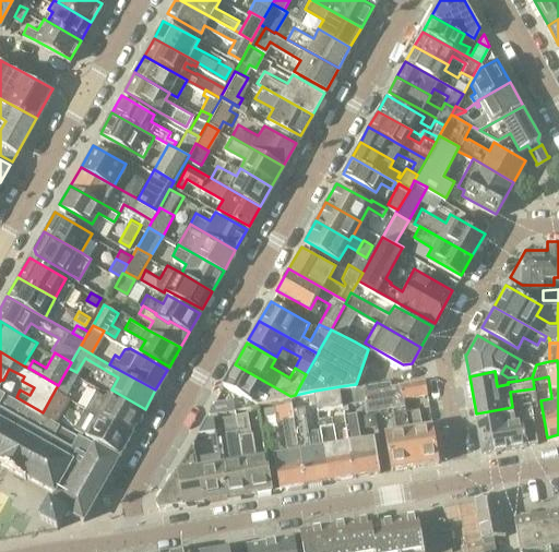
[(235,364),(224,383),(252,399),(258,390),(269,395),(270,399),(290,396),(235,364)]
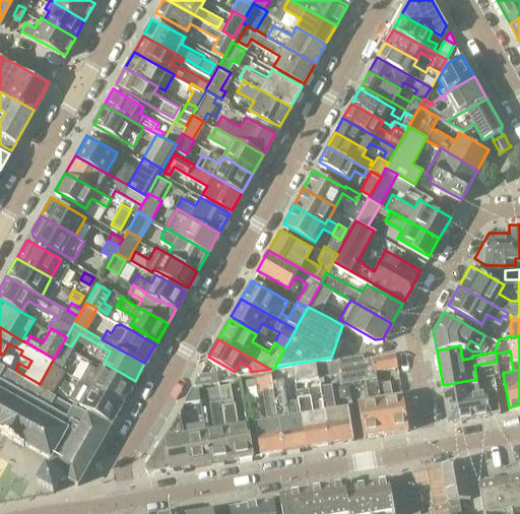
[(71,346),(63,342),(54,359),(52,362),(64,369),(72,373),(123,401),(133,383),(106,368),(101,376),(85,368),(83,372),(64,361),(71,346)]
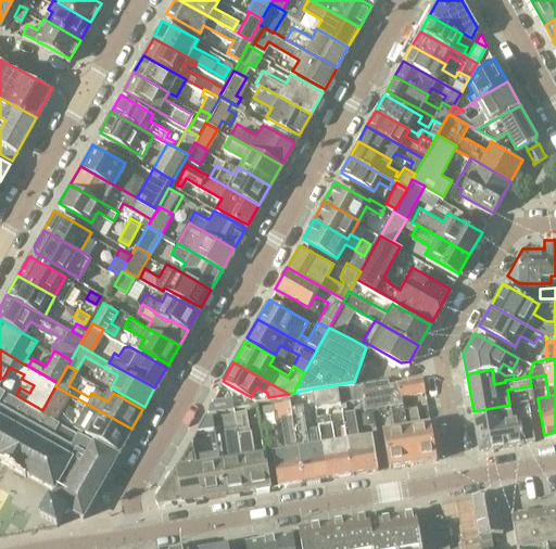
[(422,374),(399,379),(402,392),(425,388),(422,374)]
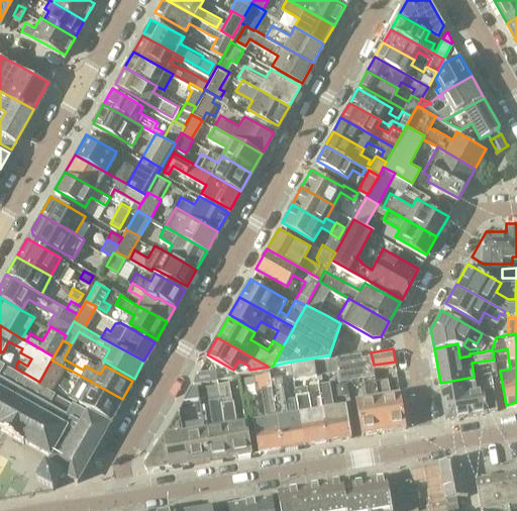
[(335,354),(338,369),(339,379),(362,376),(365,395),(355,397),(362,431),(384,428),(376,379),(374,365),(371,352),(362,353),(360,349),(335,354)]
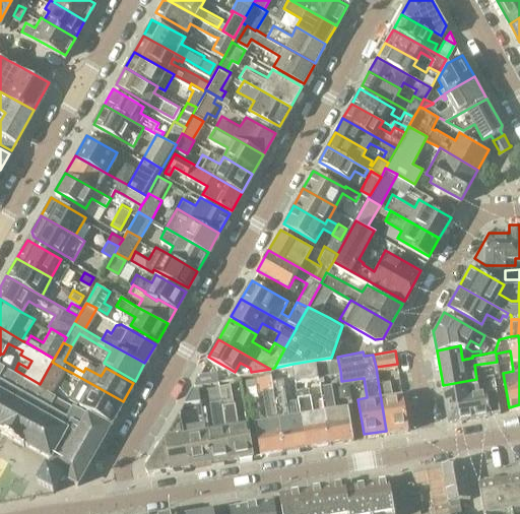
[(324,374),(340,371),(337,357),(331,358),(317,360),(320,376),(320,379),(325,378),(324,374)]
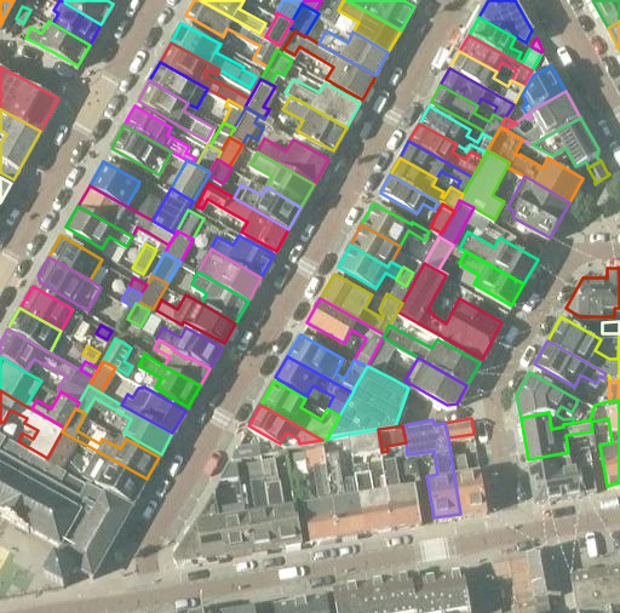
[(349,434),(352,453),(382,448),(378,429),(349,434)]
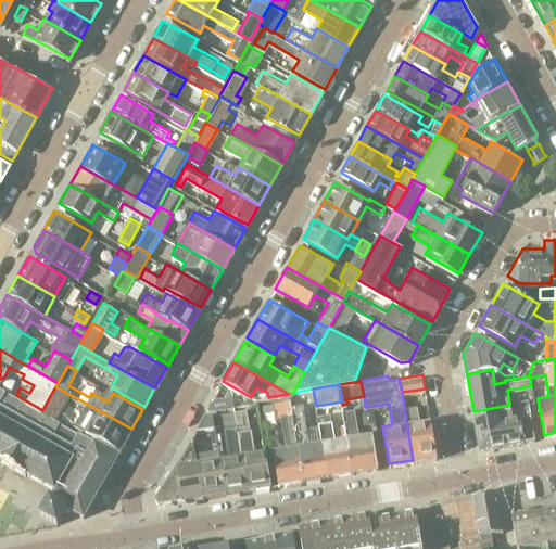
[(63,422),(42,410),(0,385),(0,457),(26,472),(26,471),(54,486),(50,494),(49,493),(47,497),(47,496),(40,507),(41,508),(39,511),(58,521),(64,509),(71,507),(83,514),(117,452),(63,422)]
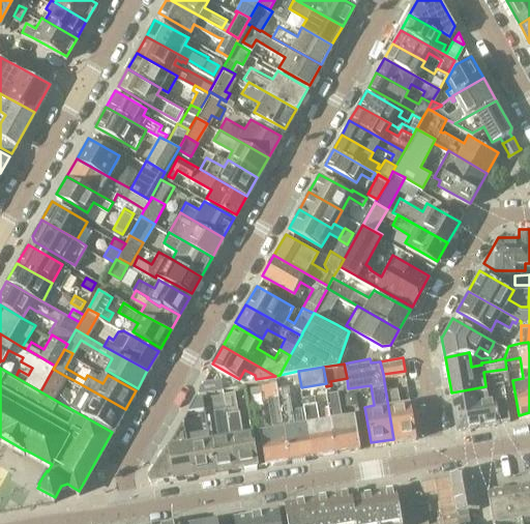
[(56,393),(65,376),(53,369),(40,391),(60,403),(64,397),(56,393)]
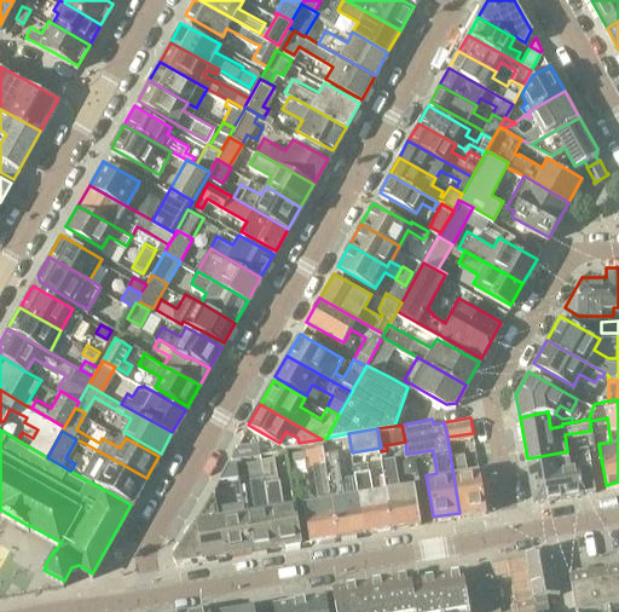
[(238,442),(231,454),(261,449),(260,438),(238,442)]
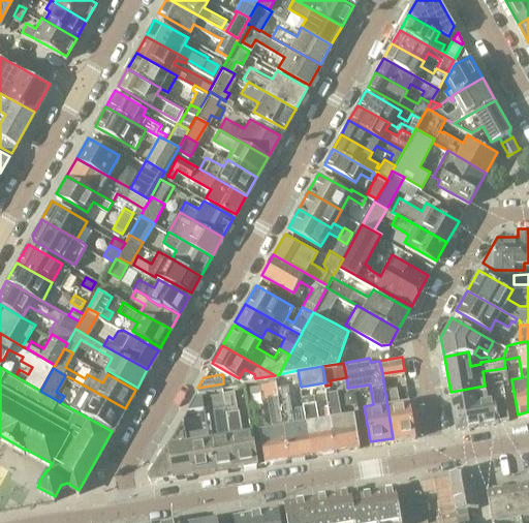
[(260,427),(266,460),(288,456),(277,385),(275,378),(249,383),(250,390),(261,388),(262,396),(267,395),(272,425),(260,427)]
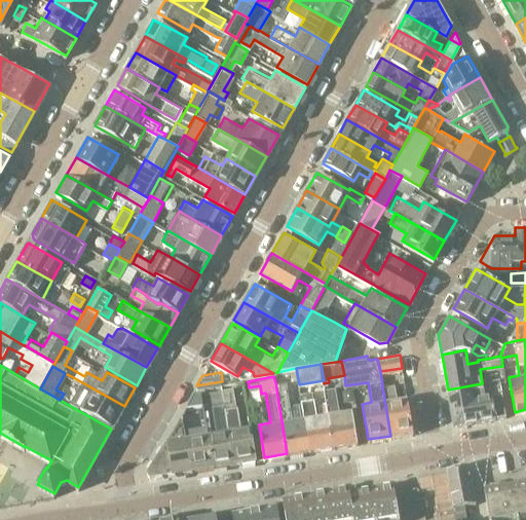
[(113,425),(124,406),(73,377),(67,387),(88,400),(83,409),(113,425)]
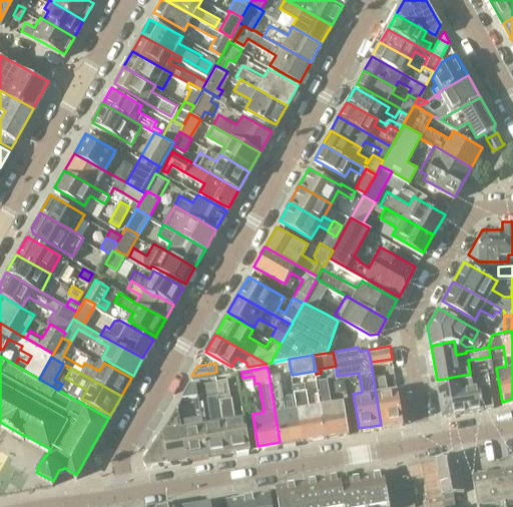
[(280,371),(269,373),(280,442),(304,438),(298,406),(286,408),(280,371)]
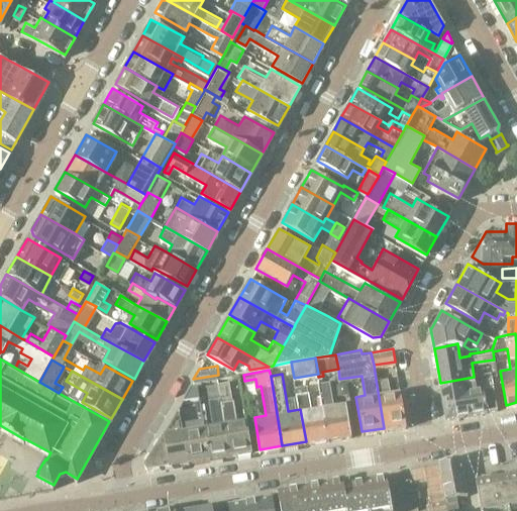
[(388,376),(376,379),(384,428),(406,424),(400,391),(391,392),(388,376)]
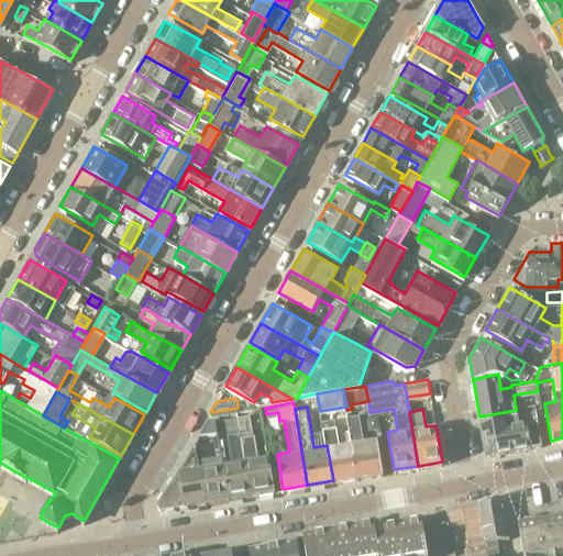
[(518,420),(516,410),(479,417),(485,453),(530,445),(530,444),(541,443),(537,418),(527,419),(527,418),(518,420)]
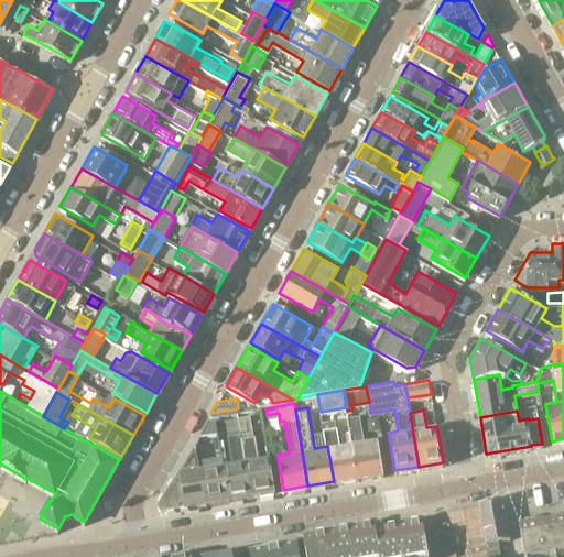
[(240,430),(251,495),(275,491),(270,456),(259,458),(256,434),(253,434),(250,412),(238,415),(240,430)]
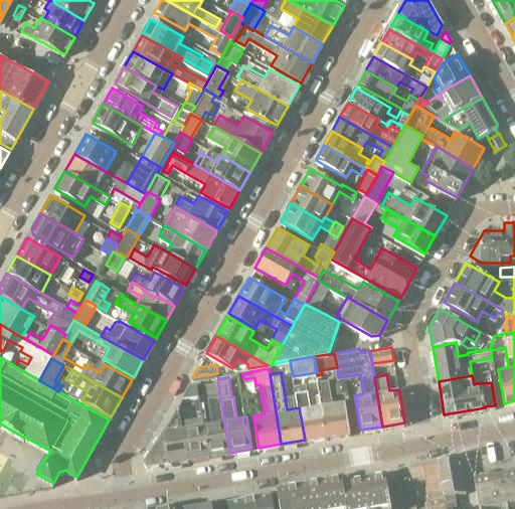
[(318,379),(322,403),(328,436),(350,432),(345,400),(333,401),(328,377),(318,379)]
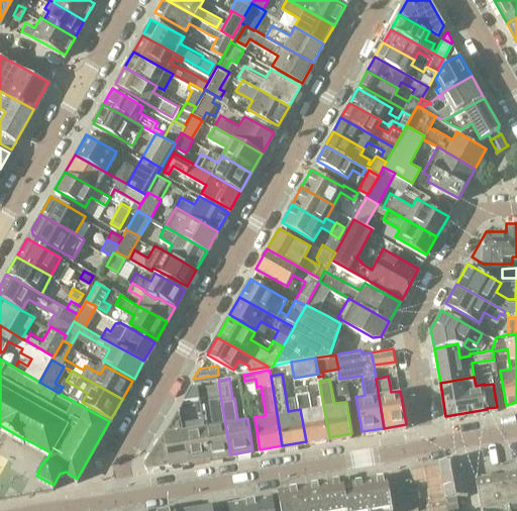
[(306,441),(329,437),(323,405),(311,407),(307,382),(296,384),(300,409),(306,441)]
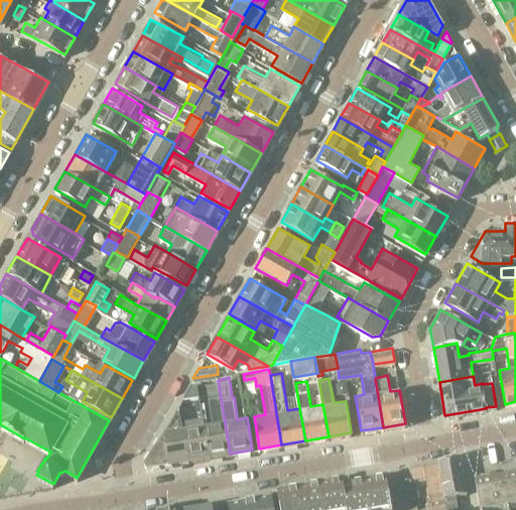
[(178,406),(177,408),(186,461),(209,458),(203,424),(202,416),(207,416),(204,399),(199,401),(196,382),(190,382),(178,406)]
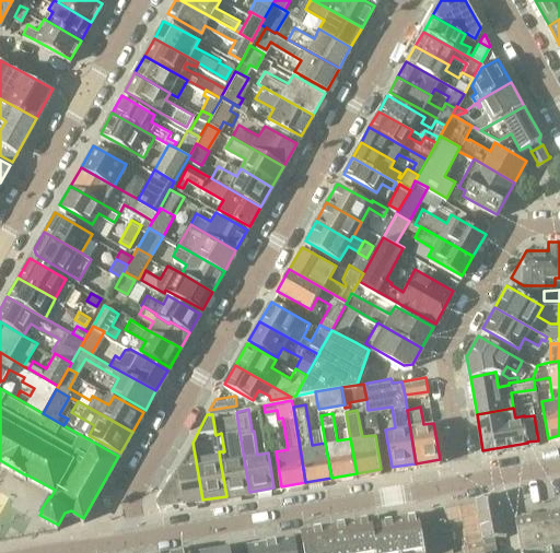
[(230,459),(220,460),(226,496),(249,492),(238,427),(225,430),(230,459)]
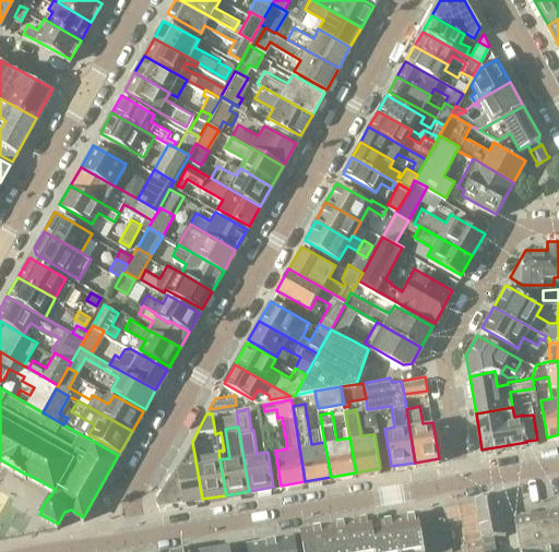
[(179,503),(202,499),(192,442),(177,468),(156,501),(159,506),(179,503)]
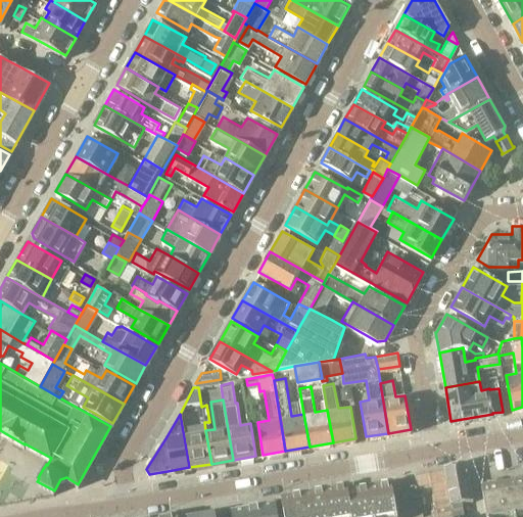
[(466,462),(443,465),(443,466),(453,516),(468,516),(467,516),(464,516),(462,500),(473,498),(466,462)]
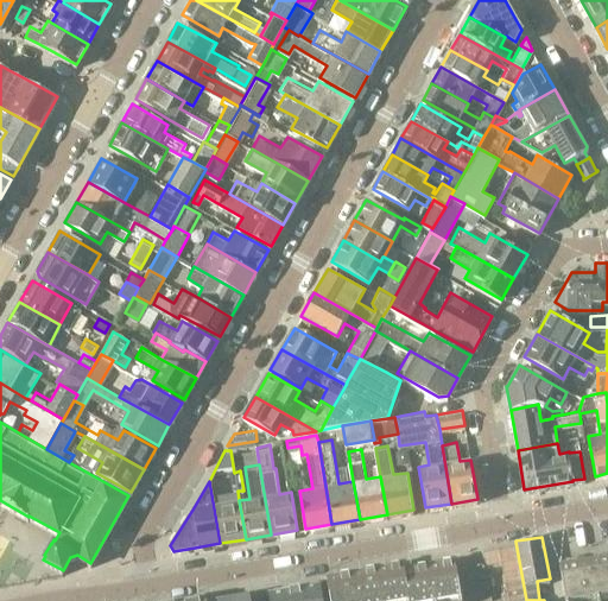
[(483,546),(486,563),(501,561),(507,600),(526,600),(515,542),(499,545),(499,544),(483,546)]
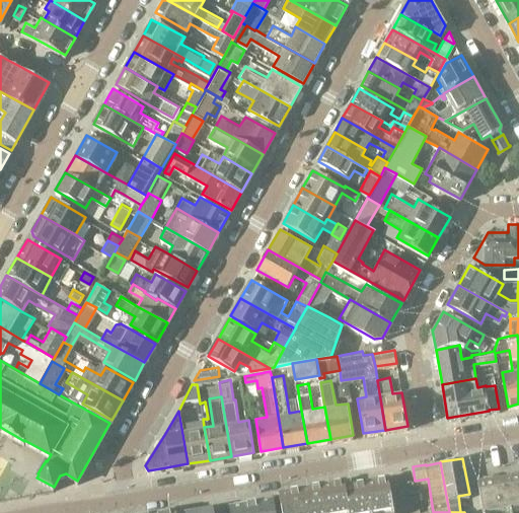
[(518,512),(518,473),(504,477),(510,512),(518,512)]
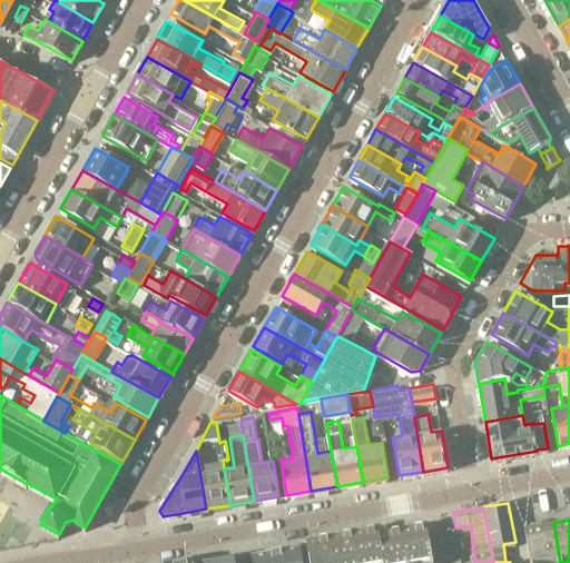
[(433,562),(426,522),(402,526),(408,562),(433,562)]
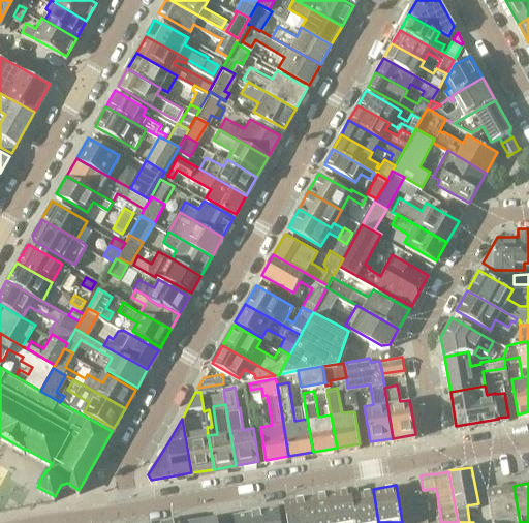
[(520,522),(514,486),(487,490),(492,522),(520,522)]
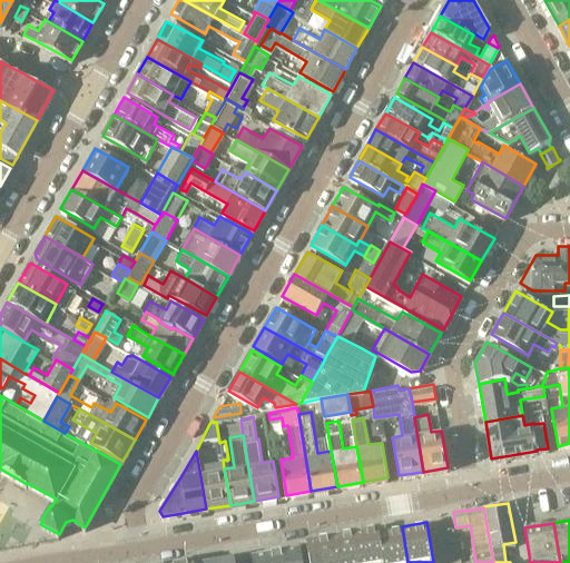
[(360,562),(383,562),(379,531),(379,525),(354,530),(360,562)]
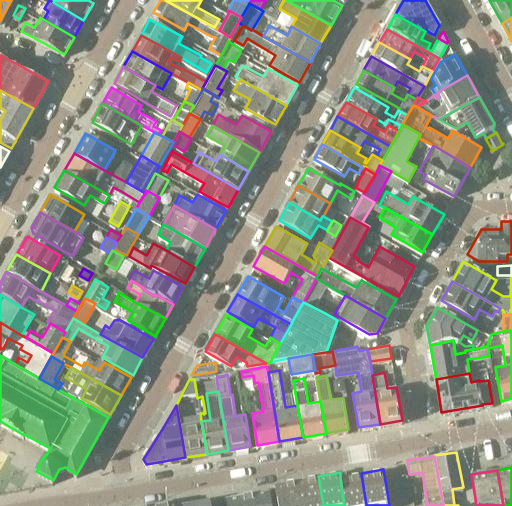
[(366,505),(361,473),(340,477),(344,505),(366,505)]
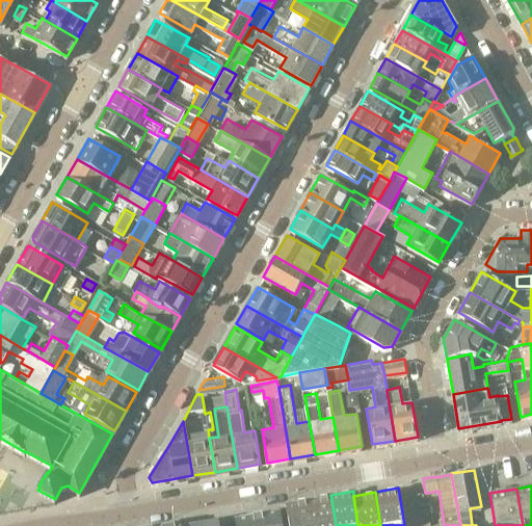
[(336,525),(330,495),(308,498),(313,525),(336,525)]
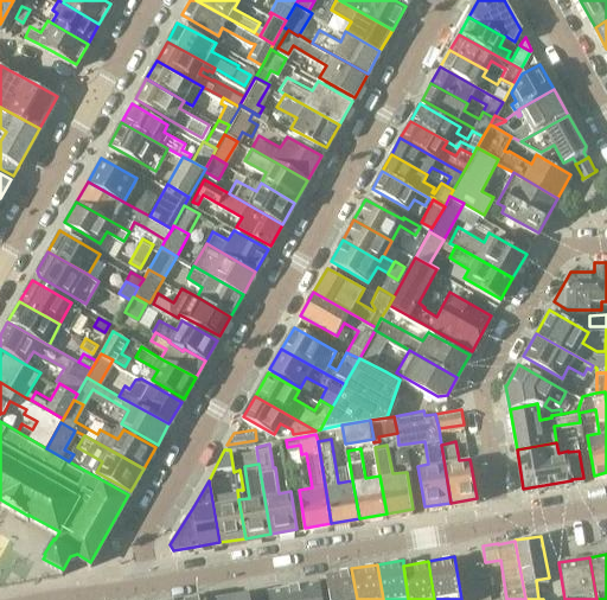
[(330,599),(357,599),(351,568),(326,573),(330,599)]
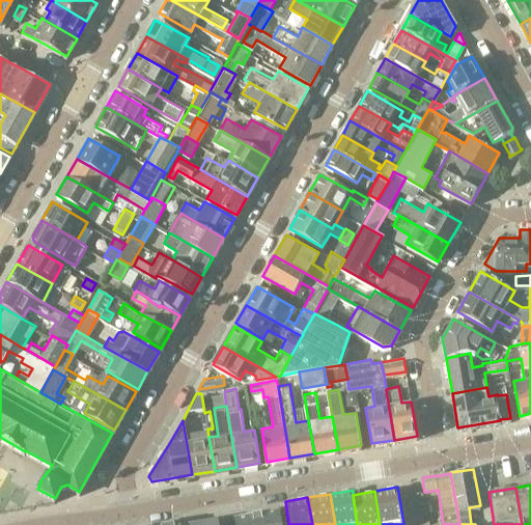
[(282,524),(279,507),(234,516),(235,524),(282,524)]
